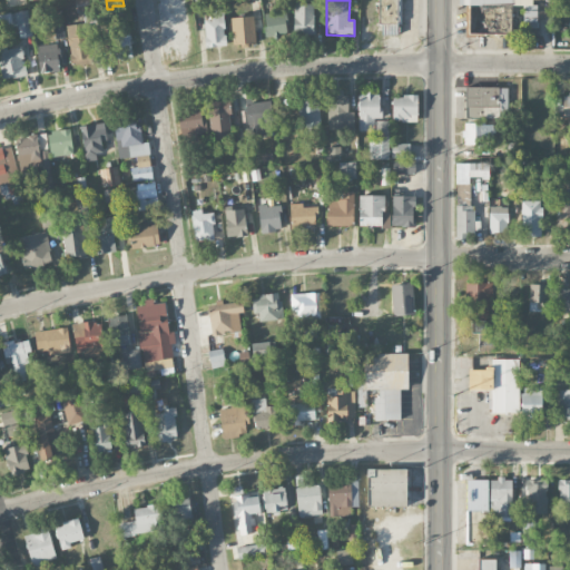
[(401,35),(400,0),(379,0),(380,35),(401,35)]
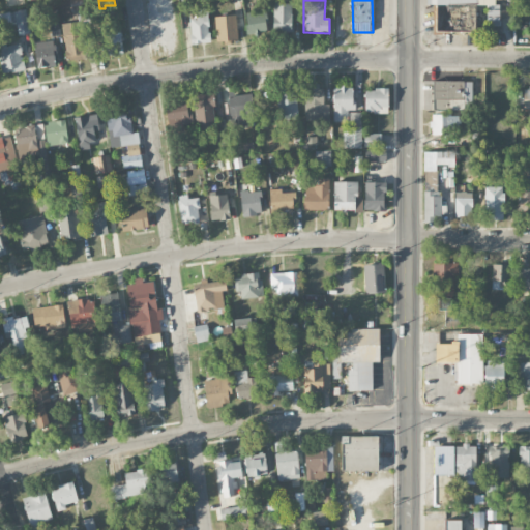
[(436,32),(474,32),(474,24),(476,24),(476,6),(487,6),(487,19),(499,19),(499,4),(495,5),(494,0),(425,0),(427,5),(436,4),(436,32)]
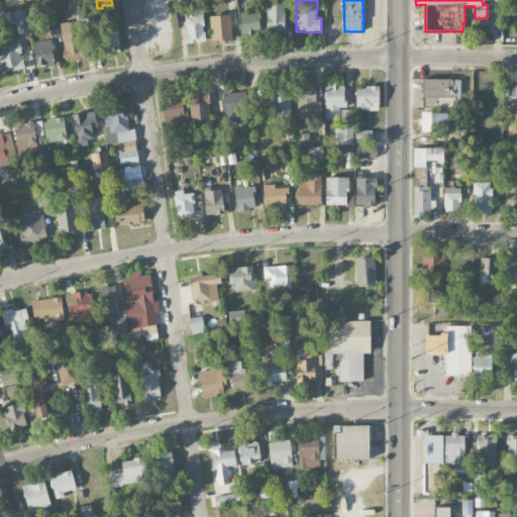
[(266,30),(285,30),(285,4),(267,3),(266,30)]
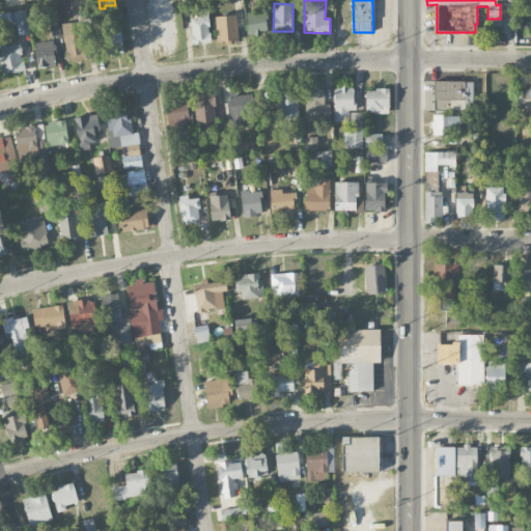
[(0,25),(17,24),(18,35),(30,34),(27,10),(0,12),(0,25)]
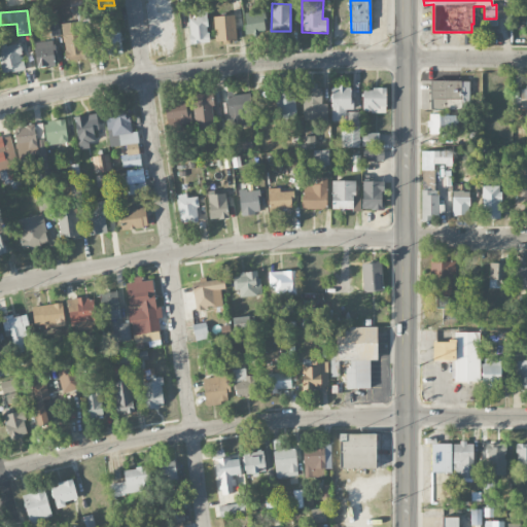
[(188,18),(189,44),(208,43),(207,10),(195,10),(196,18),(188,18)]
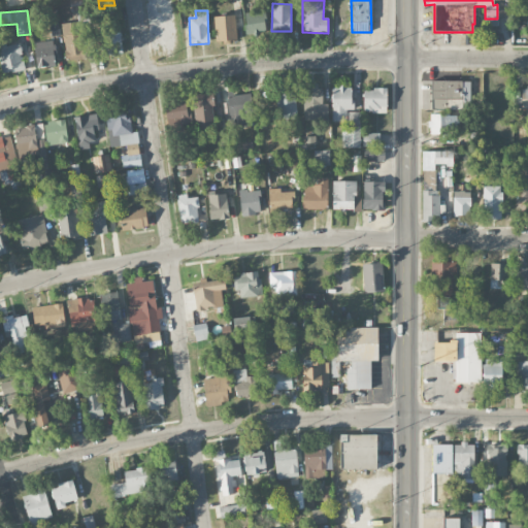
[(246,33),(266,32),(265,11),(245,12),(246,33)]
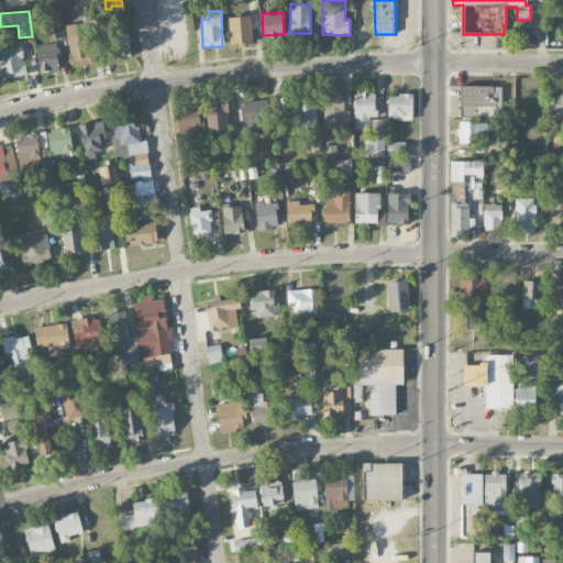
[(230,44),(252,43),(251,17),(229,18),(230,44)]
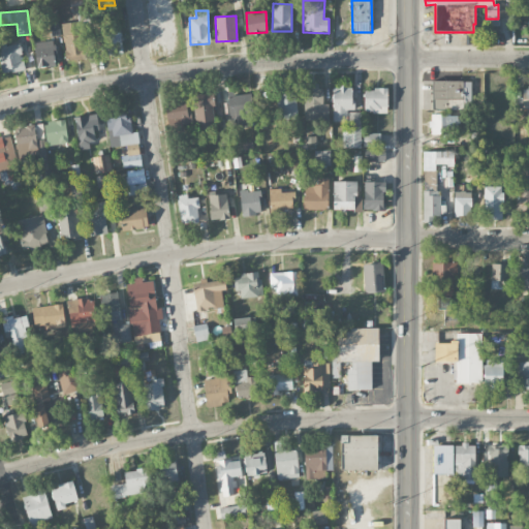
[(62,34),(73,34),(73,23),(62,24),(62,34)]
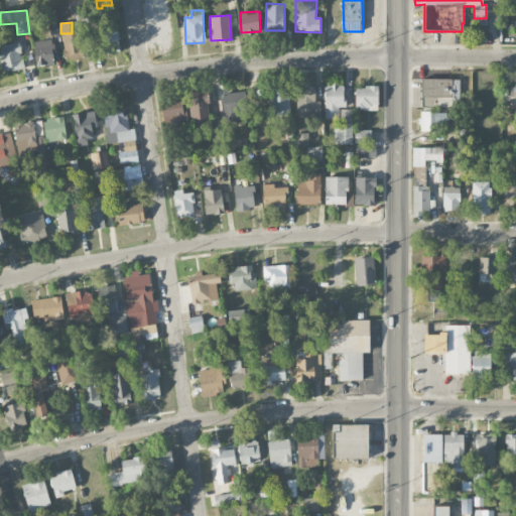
[(99,26),(99,53),(119,52),(118,25),(99,26)]
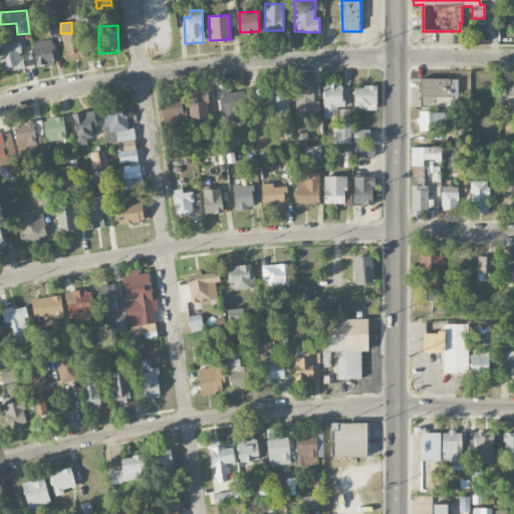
[(62,34),(63,58),(82,58),(81,33),(62,34)]
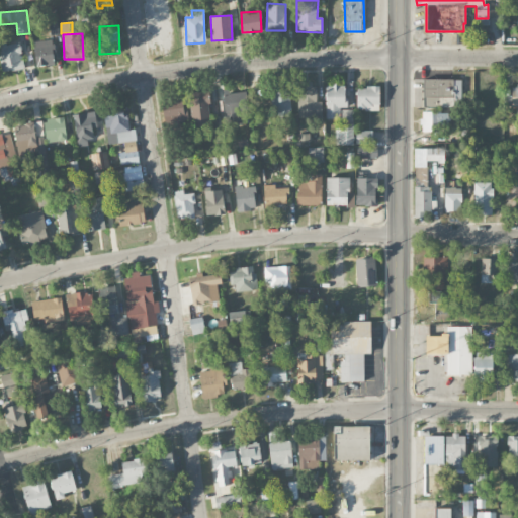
[(53,40),(34,40),(35,66),(54,65),(53,40)]
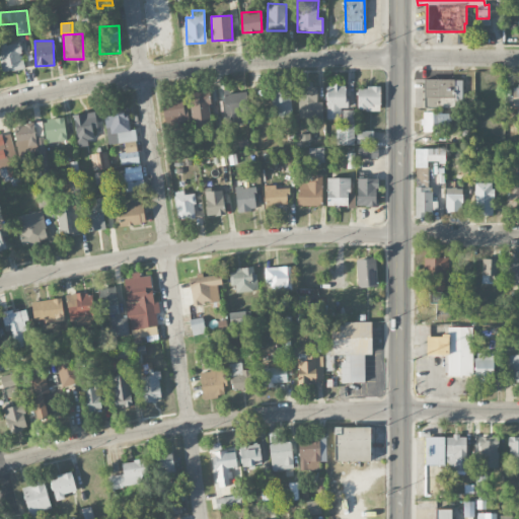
[(0,62),(2,73),(24,69),(20,43),(0,45),(0,62)]
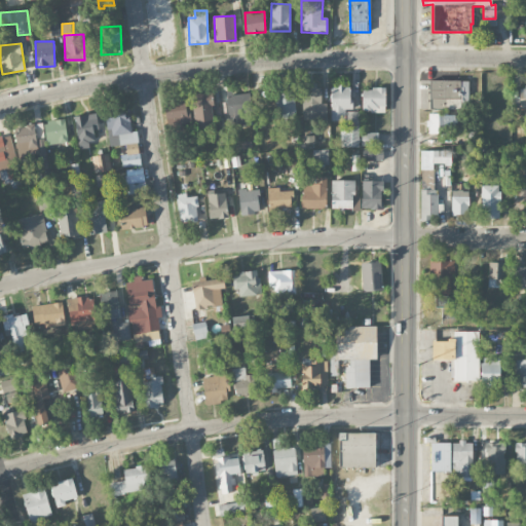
[(468,81),(429,80),(429,108),(468,109),(468,81)]
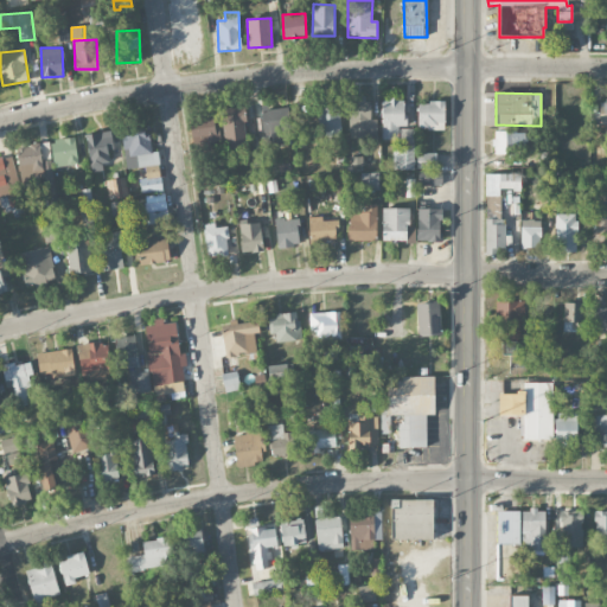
[(377,139),(377,120),(370,120),(369,96),(349,96),(350,139),(377,139)]
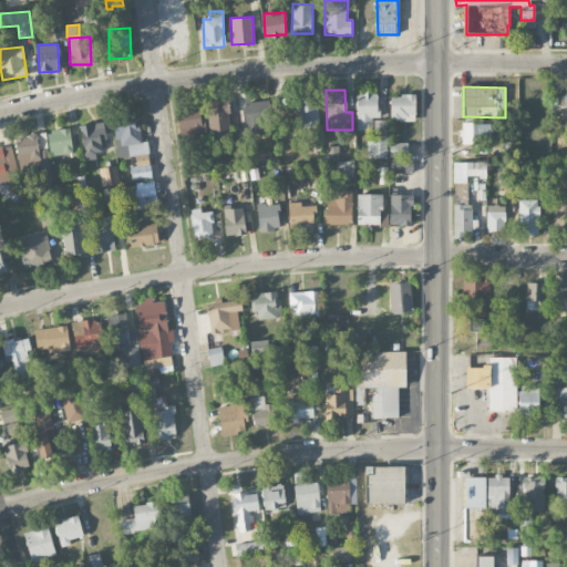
[(357,130),(372,131),(372,119),(378,119),(379,94),(357,93),(357,130)]
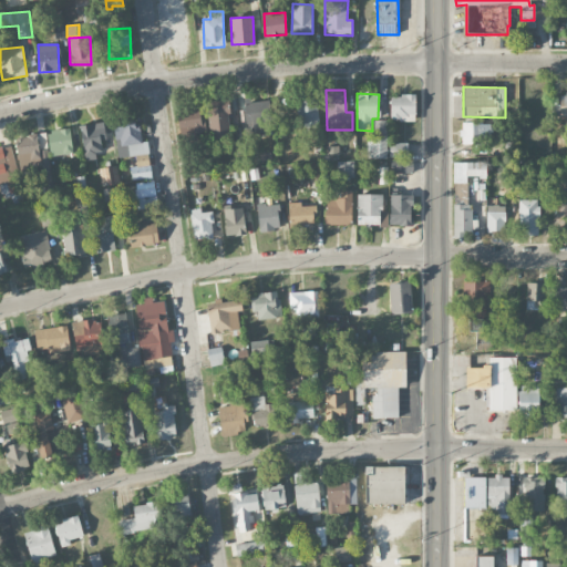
[(391,95),(390,121),(415,121),(415,96),(391,95)]
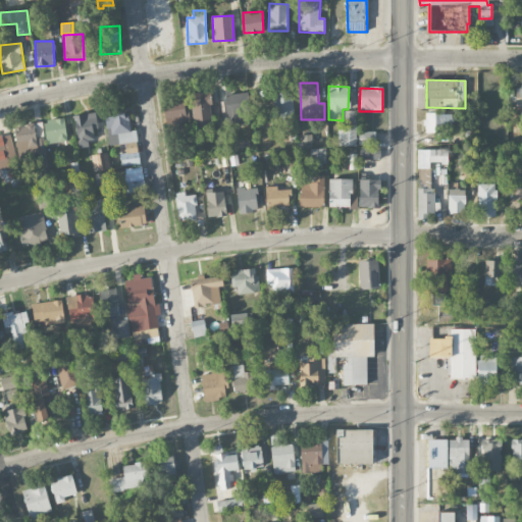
[(274,90),(275,114),(293,113),(293,89),(274,90)]
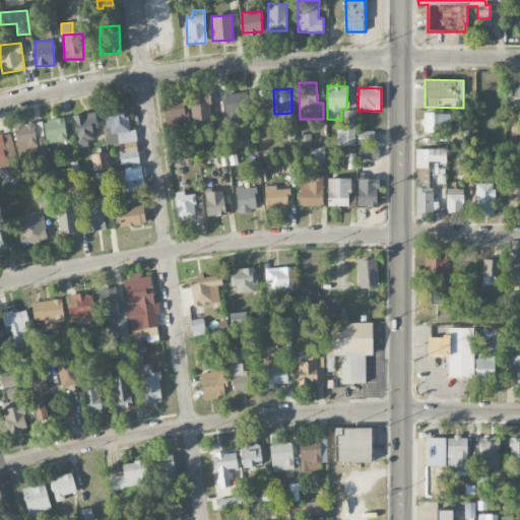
[(223,94),(225,106),(221,106),(225,138),(234,137),(233,123),(251,121),(247,91),(223,94)]
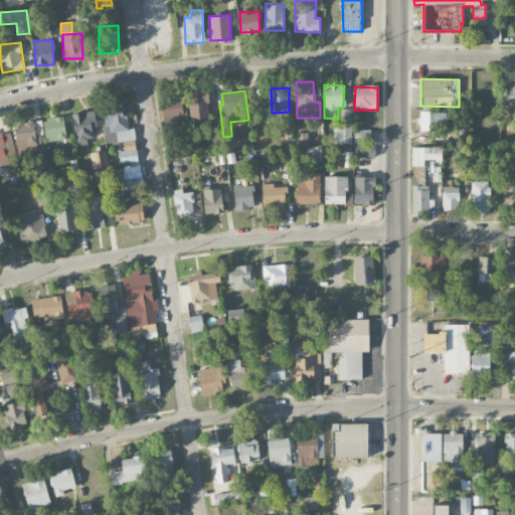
[(189,92),(190,126),(208,126),(207,92),(189,92)]
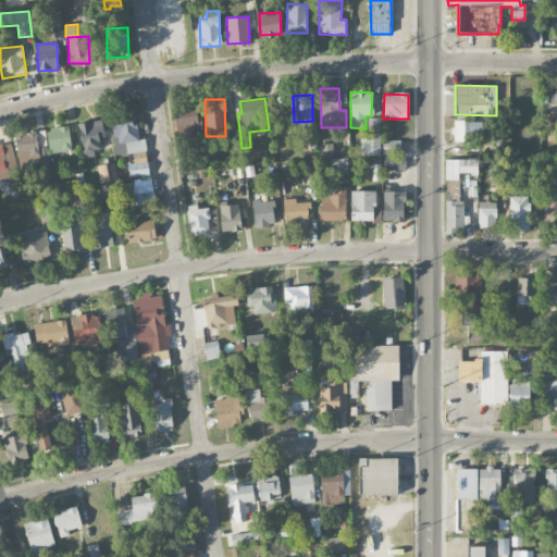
[(201,131),(198,107),(174,110),(178,134),(201,131)]
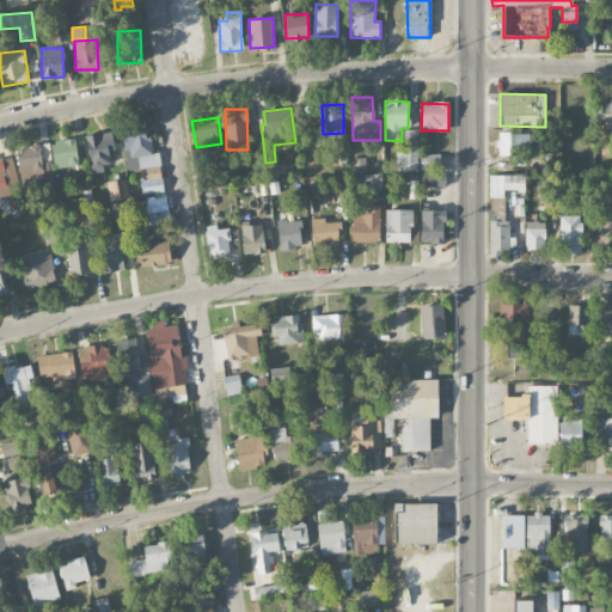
[(403,146),(416,146),(416,130),(403,130),(403,146)]
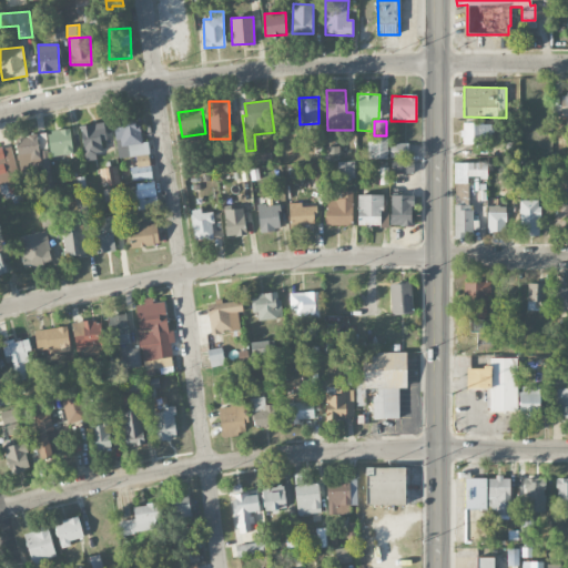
[(462,143),(492,142),(492,123),(462,123),(462,143)]
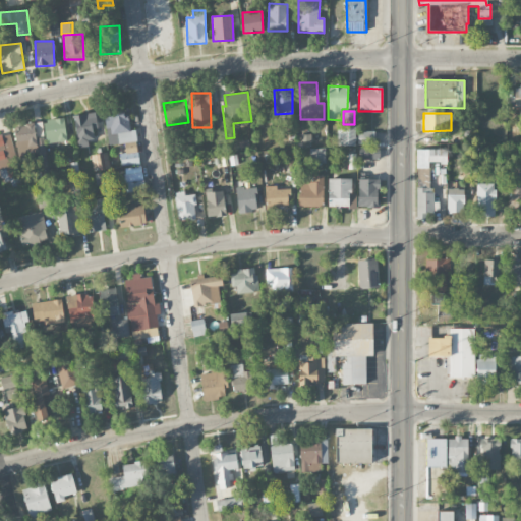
[(74,115),(76,148),(92,147),(91,129),(97,128),(96,114),(74,115)]
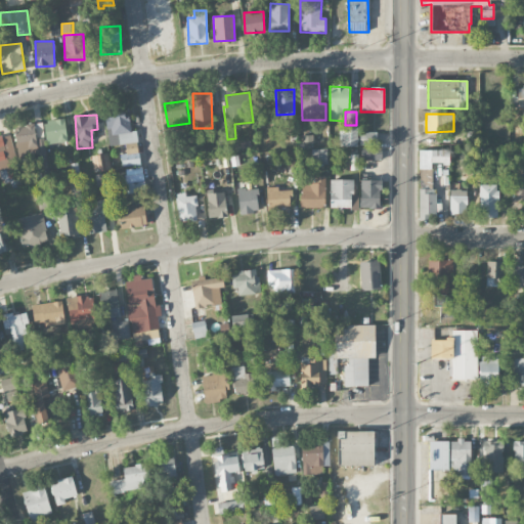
[(123,167),(140,165),(136,130),(131,131),(129,117),(105,119),(108,146),(125,144),(126,154),(121,155),(123,167)]
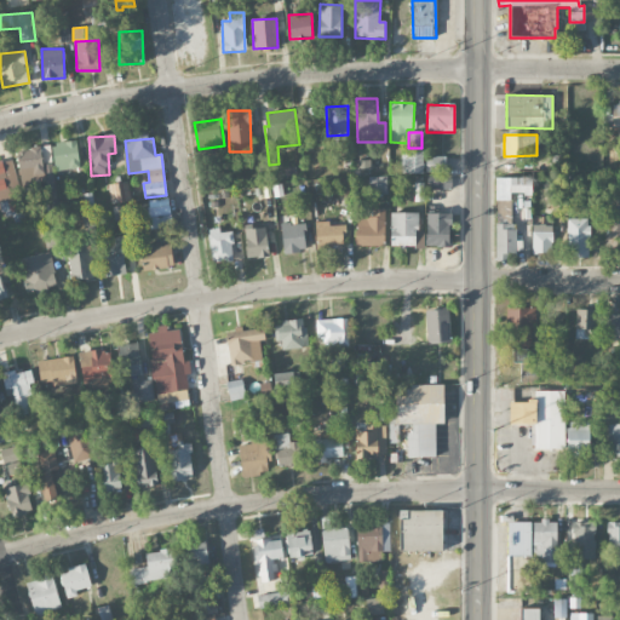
[(80,167),(75,141),(52,144),(57,172),(80,167)]
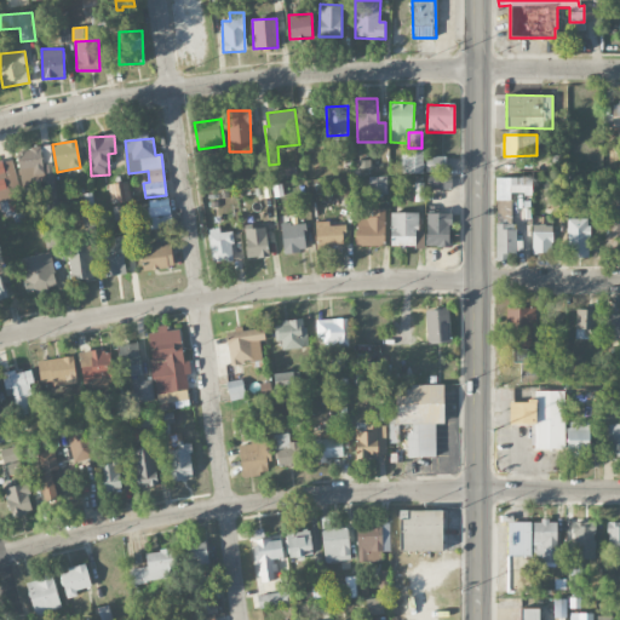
[(22,188),(46,184),(49,201),(58,199),(49,145),(16,151),(22,188)]
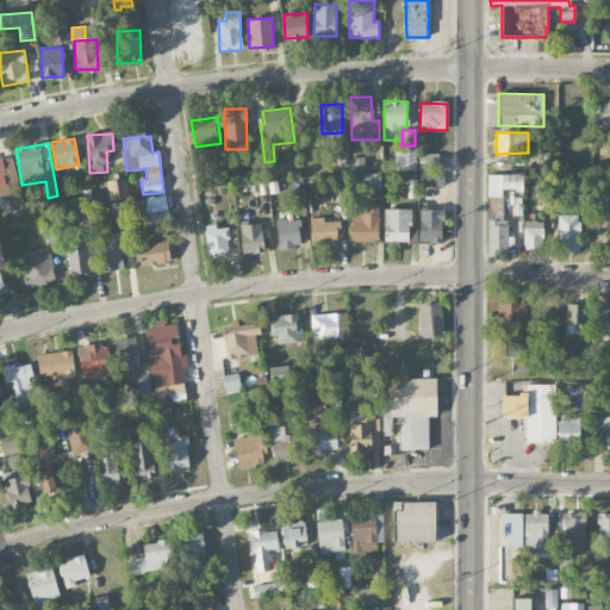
[(416,170),(416,147),(394,147),(396,172),(416,170)]
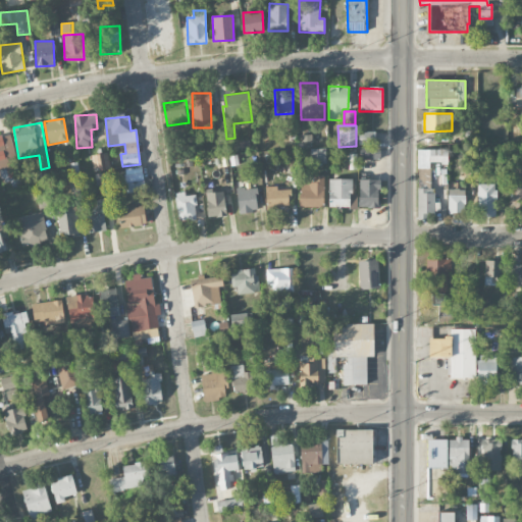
[(375,145),(375,133),(359,133),(359,145),(375,145)]
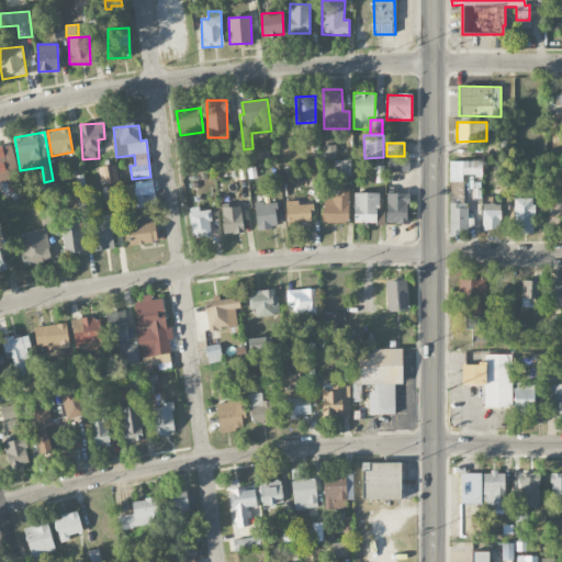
[(388,158),(388,172),(409,172),(409,158),(388,158)]
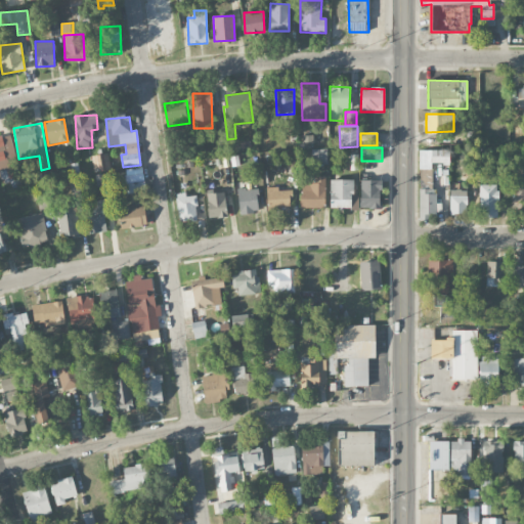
[(326,165),(328,149),(312,148),(311,165),(326,165)]
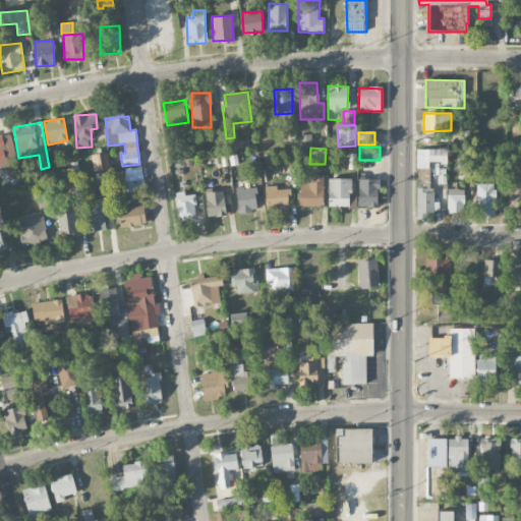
[(417,150),(417,187),(430,187),(429,164),(447,163),(447,149),(417,150)]
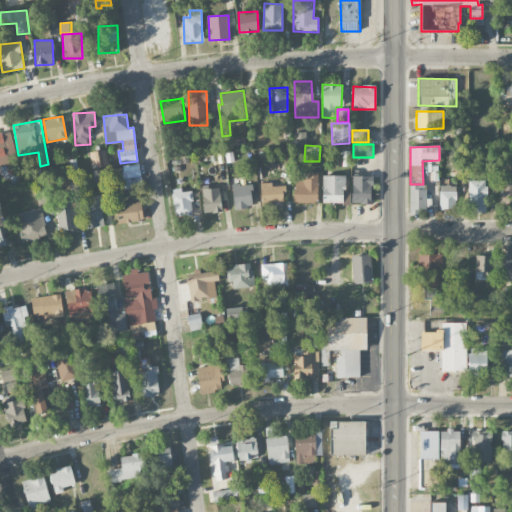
[(92,169),(108,166),(106,150),(90,152),(92,169)]
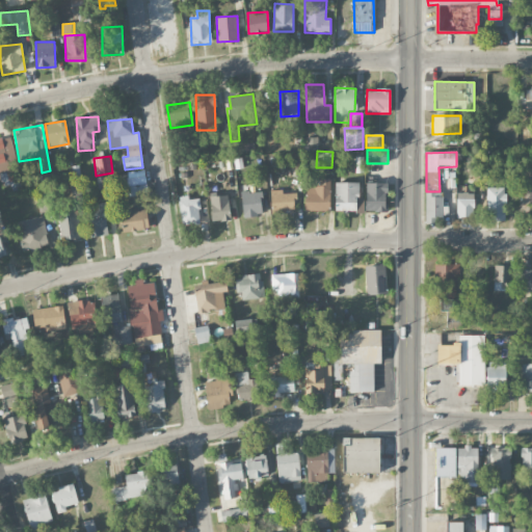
[(301,168),(301,159),(295,159),(295,162),(291,162),(292,168),(301,168)]
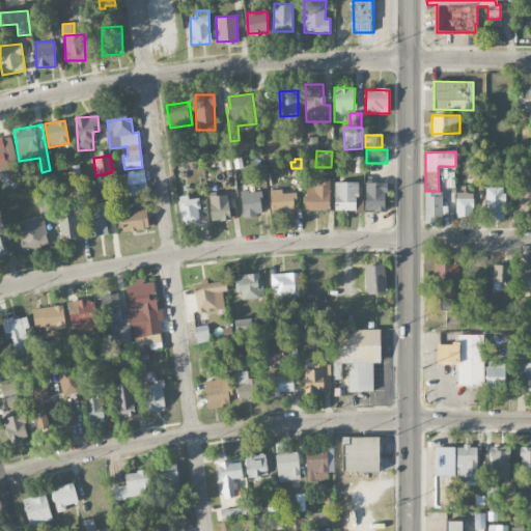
[(330,179),(318,178),(318,187),(305,187),(305,211),(330,211),(330,179)]
